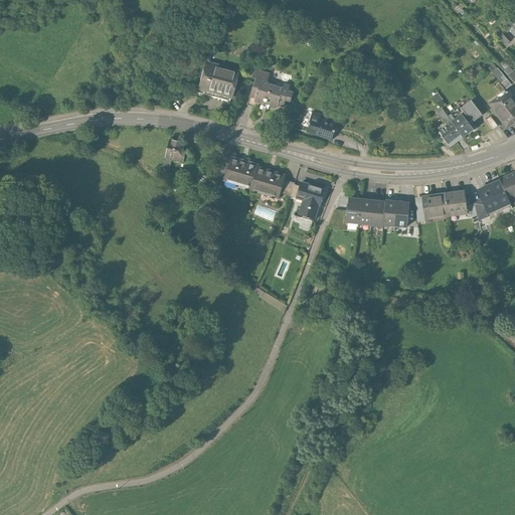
[(506,27),(514,35),(514,17),(506,27)]
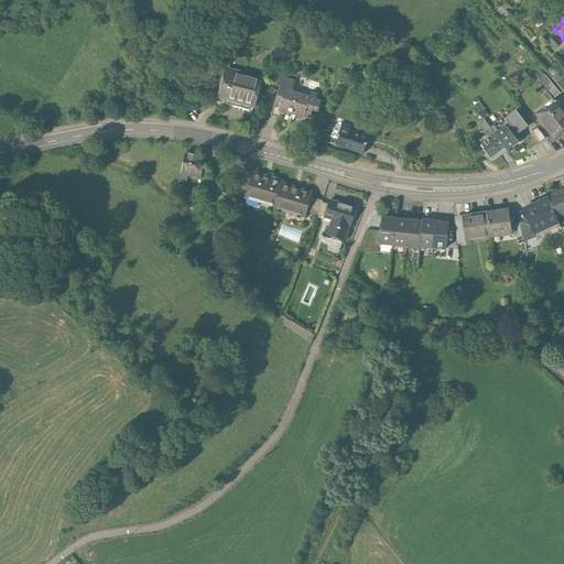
[(260,78),(226,69),(217,101),(252,111),(260,78)]
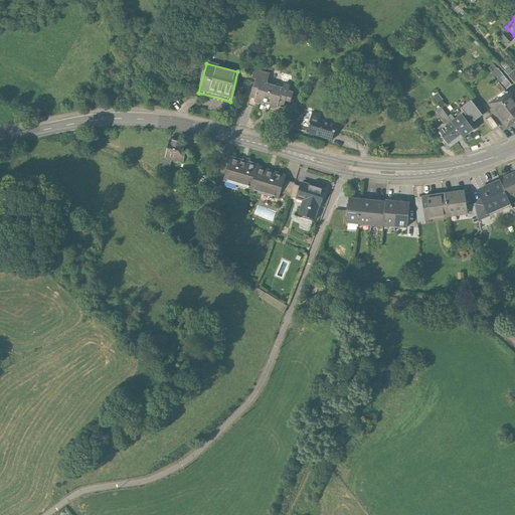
[(282,89),(266,83),(269,73),(254,69),(252,77),(255,78),(246,105),(252,107),(256,106),(276,112),(278,106),(283,107),(285,100),(290,102),(293,92),(289,91),(290,86),(283,83),(282,89)]
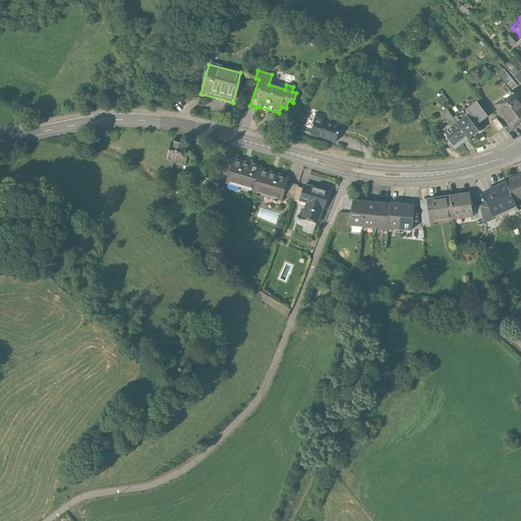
[(520,94),(516,89),(512,93),(514,95),(520,103),(520,94)]
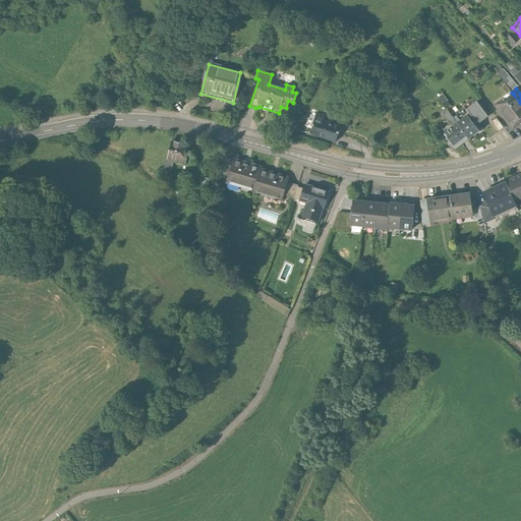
[(520,103),(514,95),(506,101),(504,99),(495,106),(512,128),(520,121),(520,103)]
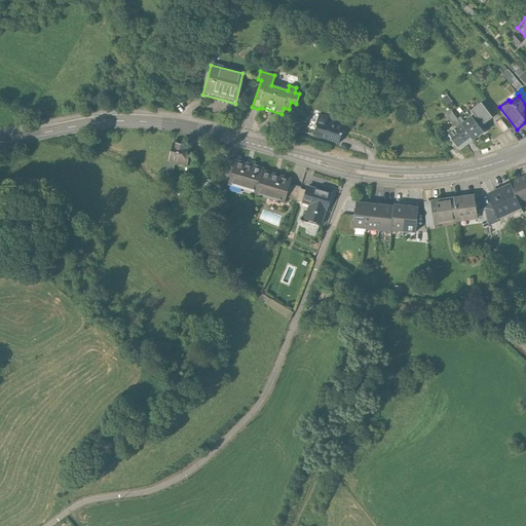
[(474,120),(471,117),(460,124),(473,140),(478,136),(478,137),(484,133),(480,126),(479,127),(478,125),(482,121),(484,124),(492,118),(481,103),(471,111),(476,118),(474,120)]
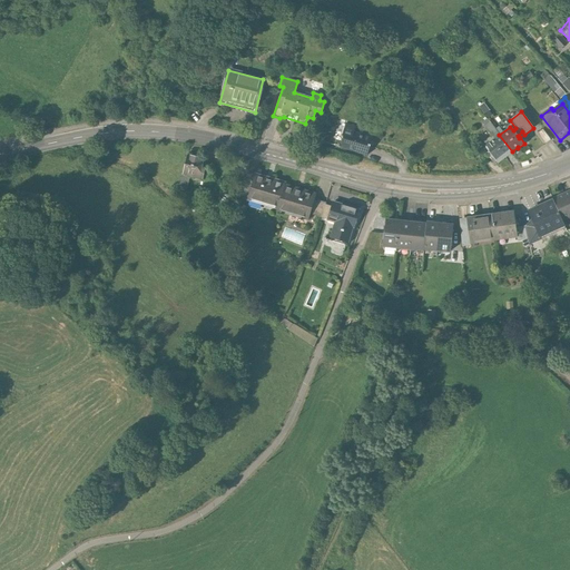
[(551,140),(542,129),(538,134),(546,144),(551,140)]
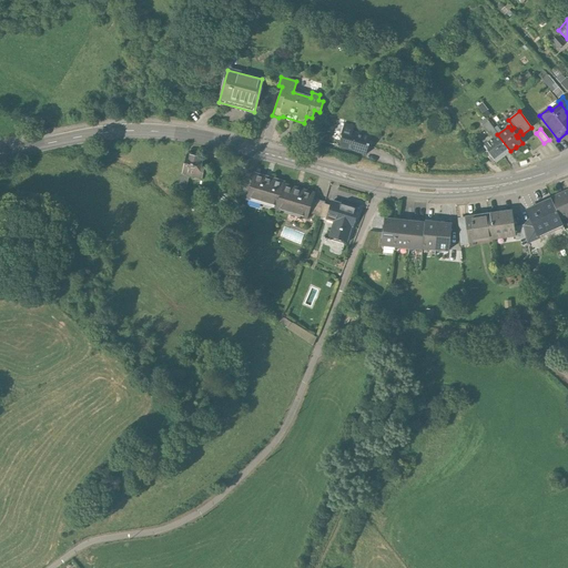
[(371,137),(352,131),(350,135),(343,133),(340,145),(358,151),(358,152),(366,154),(369,143),(368,143),(371,137)]
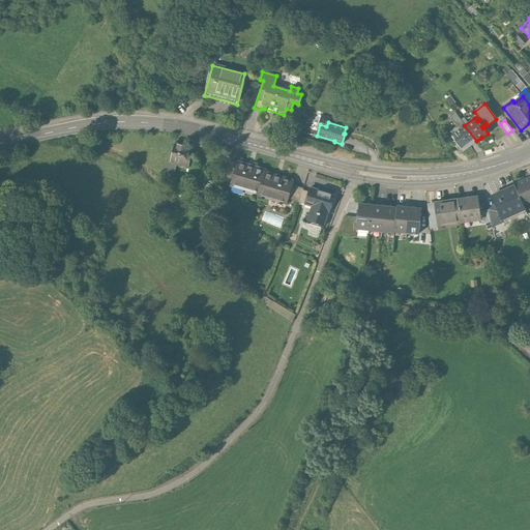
[(464,125),(463,122),(459,125),(461,128),(451,136),(454,141),(452,143),(454,147),(458,145),(462,151),(476,141),(464,125)]
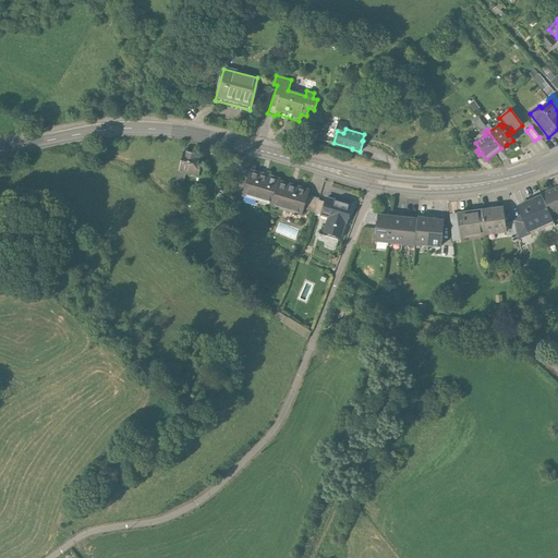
[(199,156),(183,152),(179,170),(195,174),(196,170),(199,171),(203,159),(199,159),(199,156)]
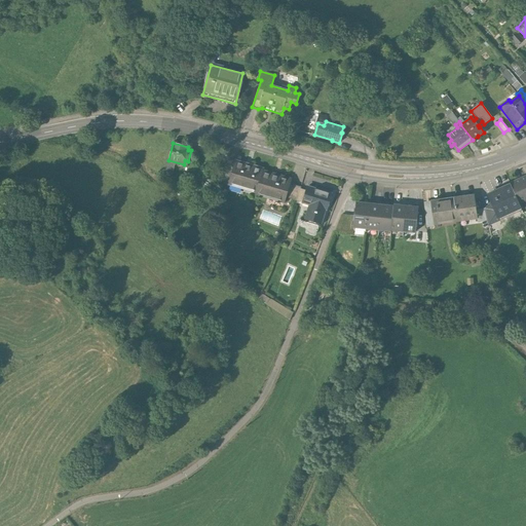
[(235,161),(229,159),(225,175),(231,177),(235,161)]
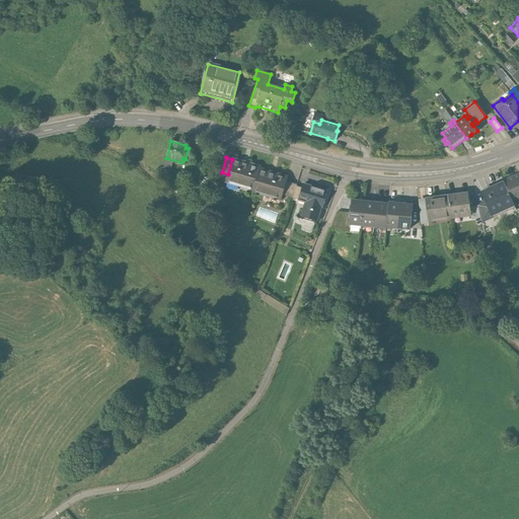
[(260,167),(232,159),(228,174),(225,181),(252,190),(258,169),(260,167)]
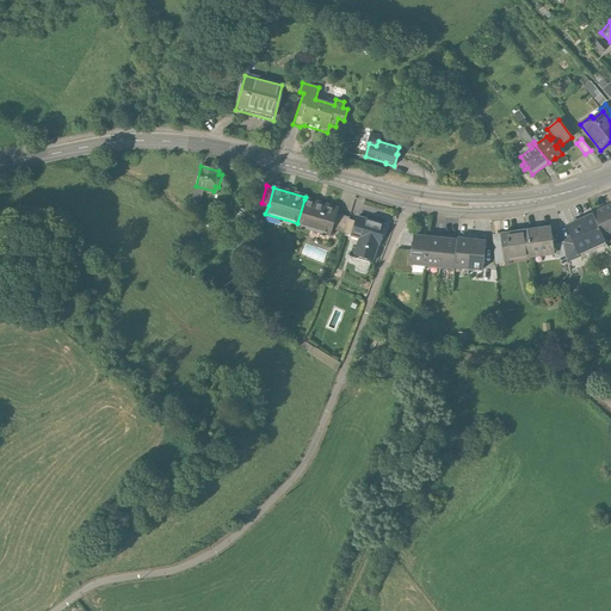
[(337,209),(304,199),(297,223),(296,226),(329,235),(331,229),(335,213),(337,209)]
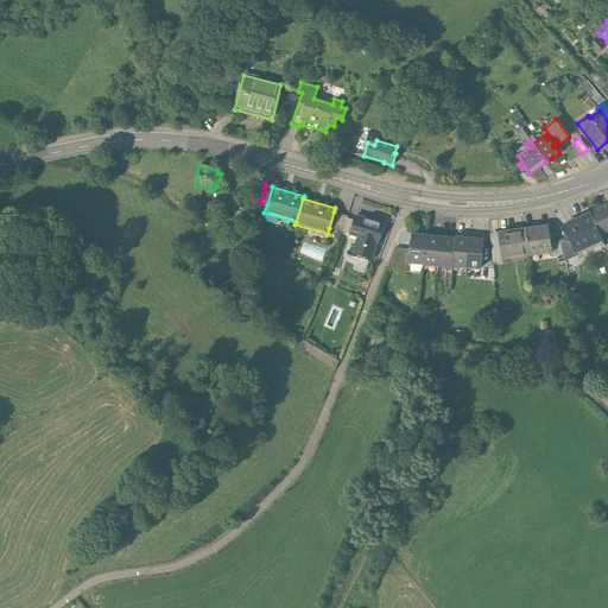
[(607,204),(589,214),(599,234),(607,229),(607,204)]
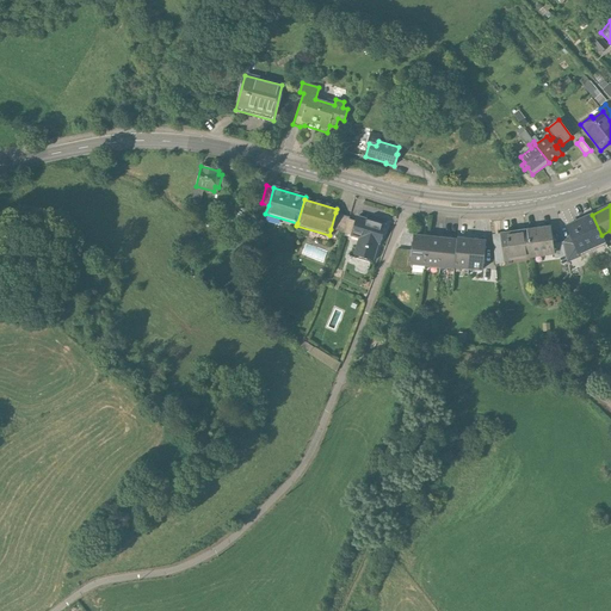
[(349,217),(335,213),(331,229),(344,233),(347,220),(349,217)]
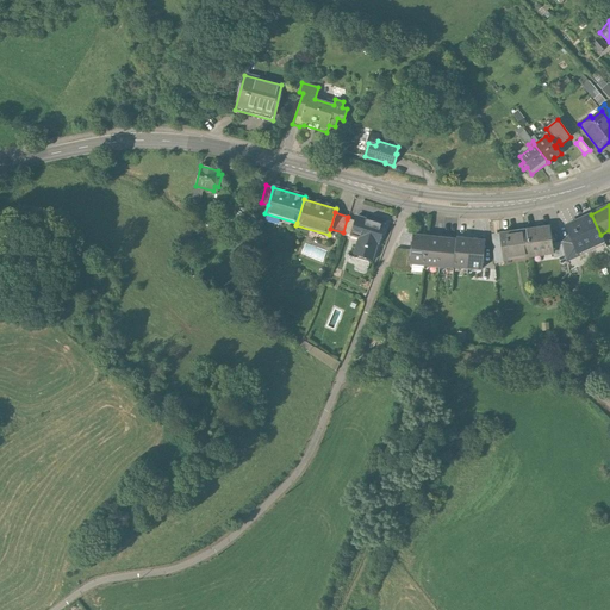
[(591,215),(565,225),(572,240),(577,251),(603,241),(601,235),(591,215)]
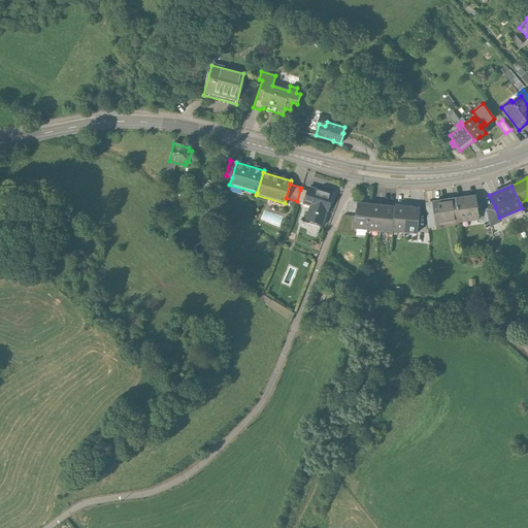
[(332,195),(308,188),(307,192),(303,203),(310,205),(305,222),(320,227),(325,209),(327,210),(332,195)]
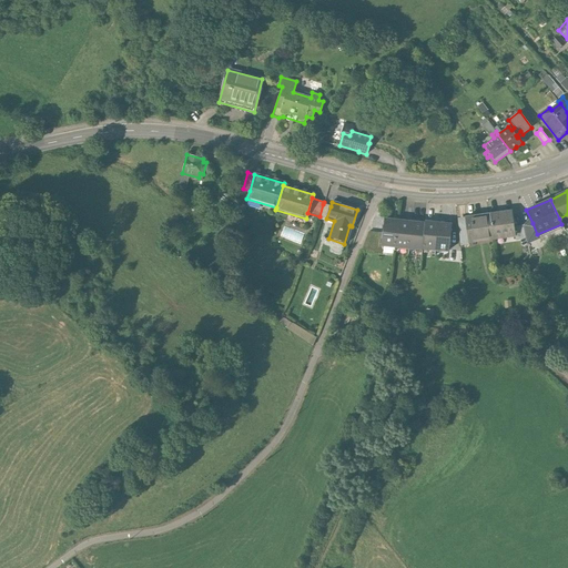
[(331,206),(323,204),(320,216),(326,219),(331,206)]
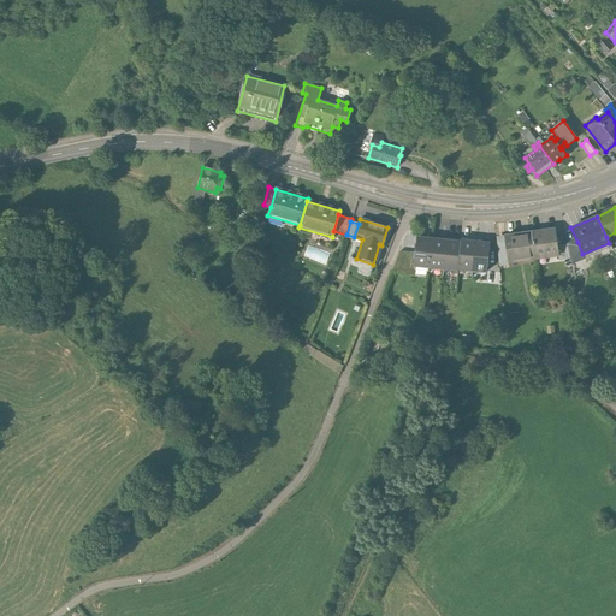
[(555,231),(531,235),(533,261),(558,258),(557,247),(555,231)]
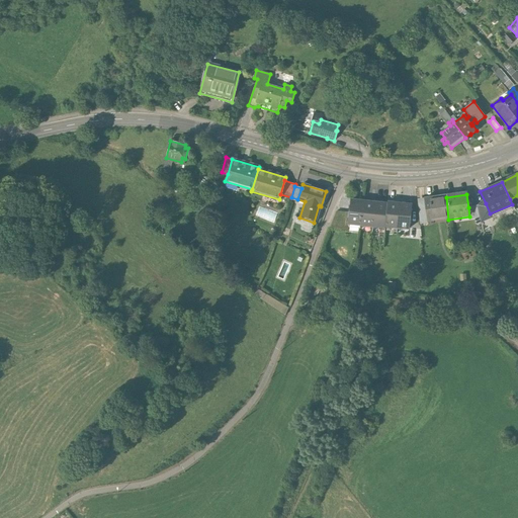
[(446,197),(425,200),(426,210),(428,223),(448,220),(446,197)]
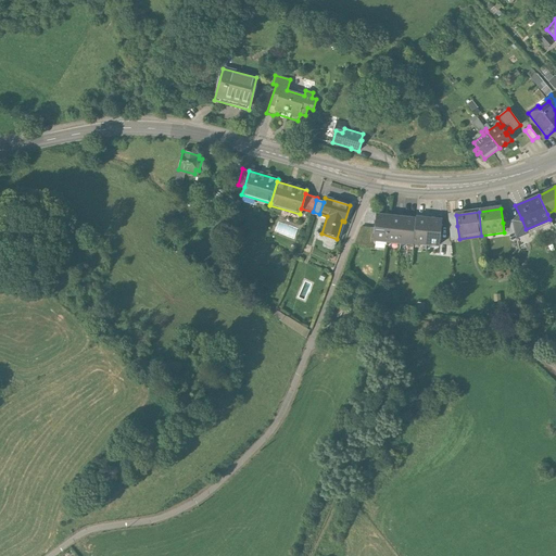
[(390,216),(377,214),(376,222),(375,222),(374,228),(374,232),(375,232),(374,240),(387,241),(390,216)]
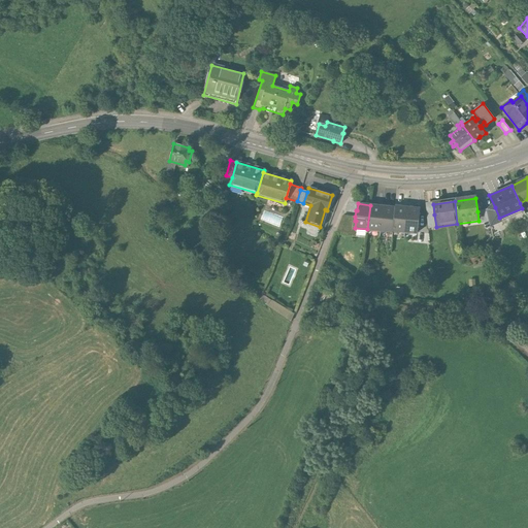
[(383,206),(370,205),(367,229),(380,230),(383,206)]
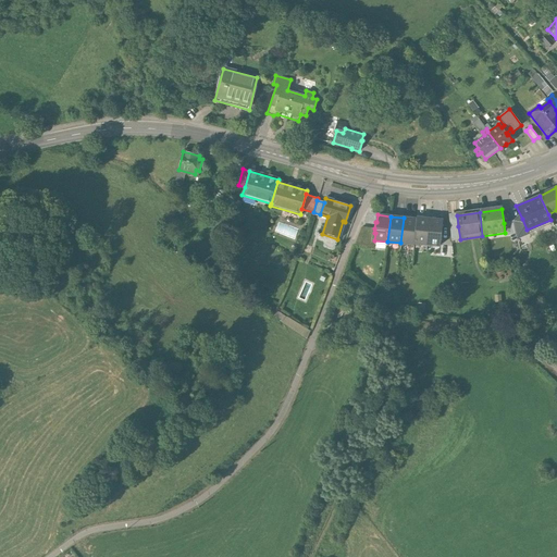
[(417,219),(404,218),(400,243),(413,245),(413,243),(417,219)]
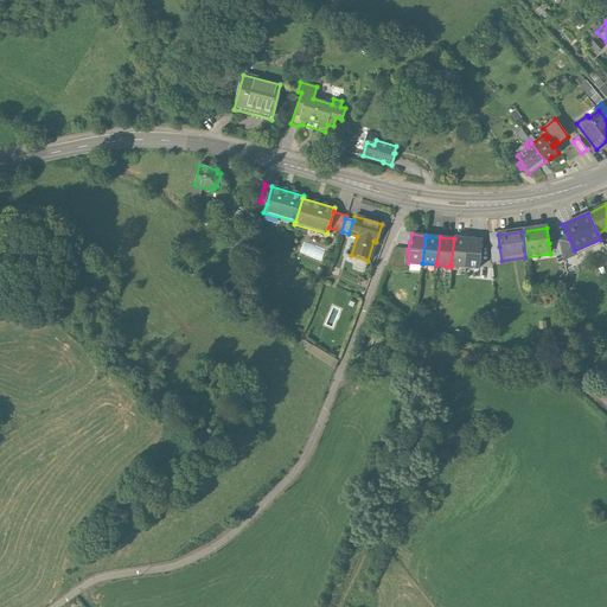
[(468,238),(454,237),(454,238),(451,264),(465,267),(468,238)]
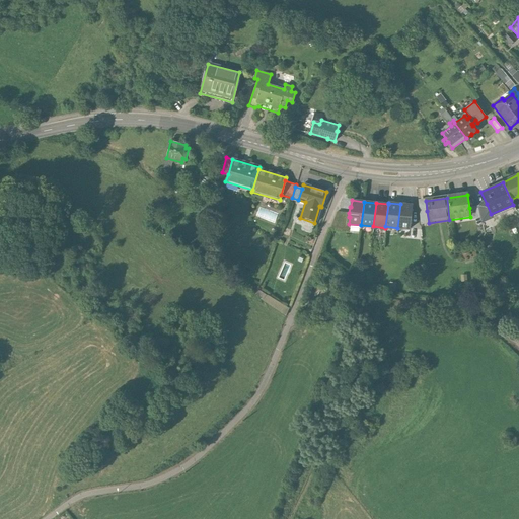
[(413,205),(400,204),(397,228),(410,229),(413,205)]
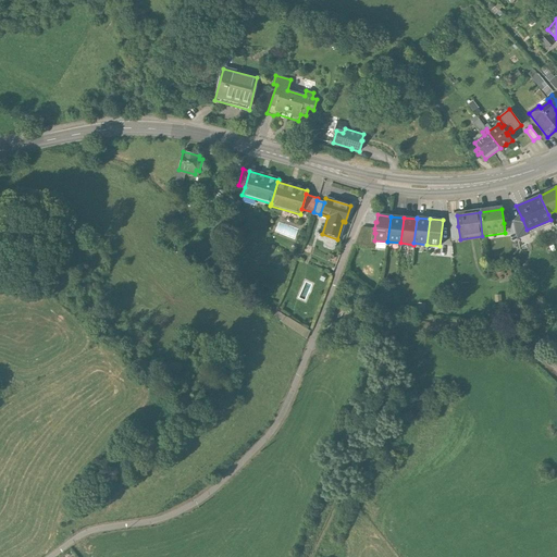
[(527,230),(522,219),(514,222),(516,235),(527,230)]
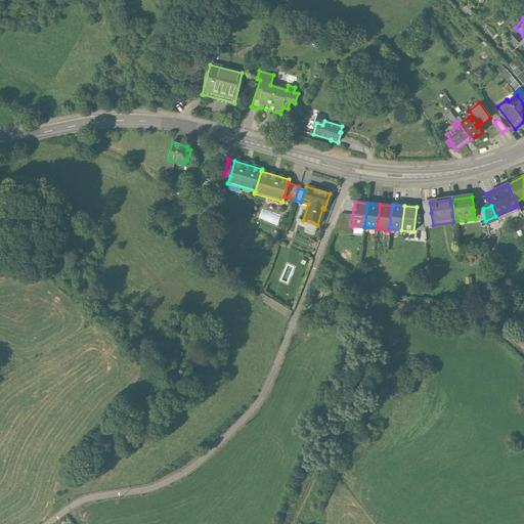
[(483,209),(474,210),(475,219),(476,223),(485,222),(485,221),(483,209)]
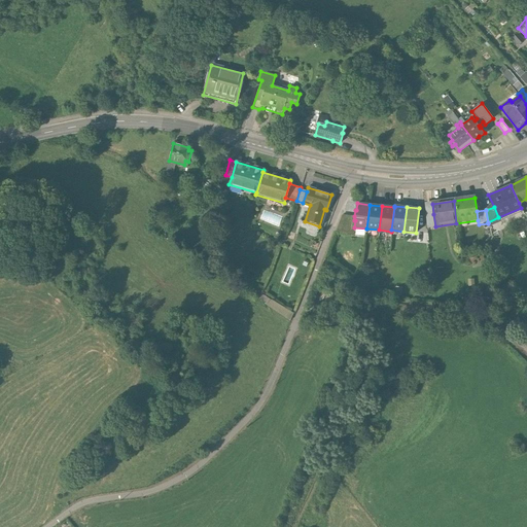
[(433,214),(426,215),(427,229),(435,227),(435,226),(433,214)]
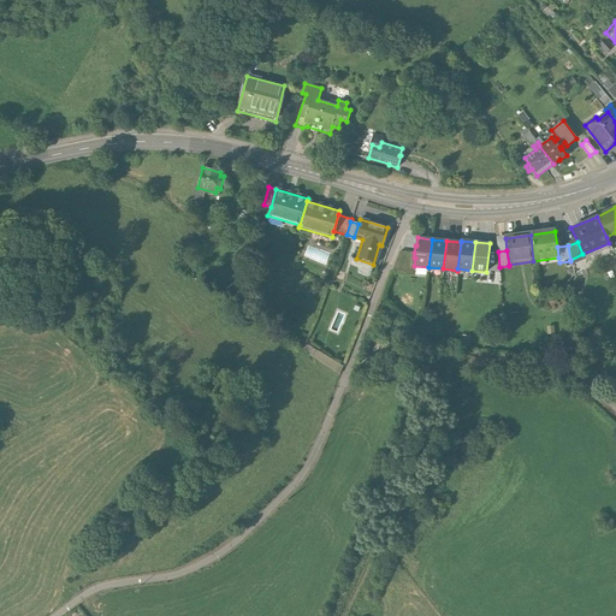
[(414,253),(400,252),(391,272),(414,274),(414,266),(415,258),(414,258),(414,253)]
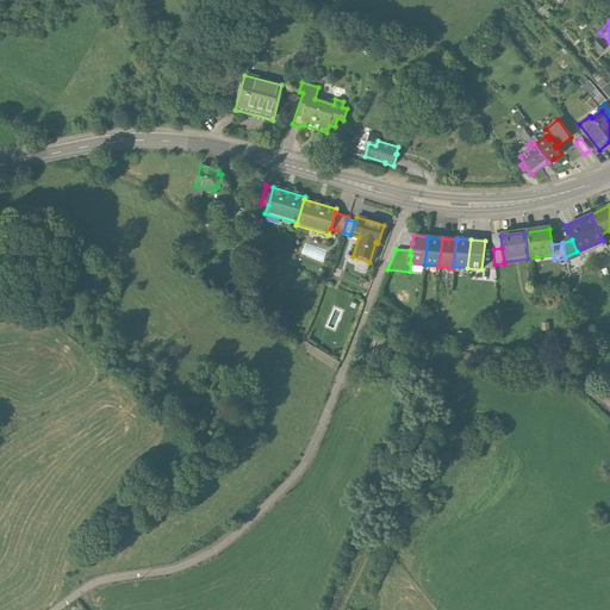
[(303,338),(298,346),(309,352),(313,346),(303,338)]
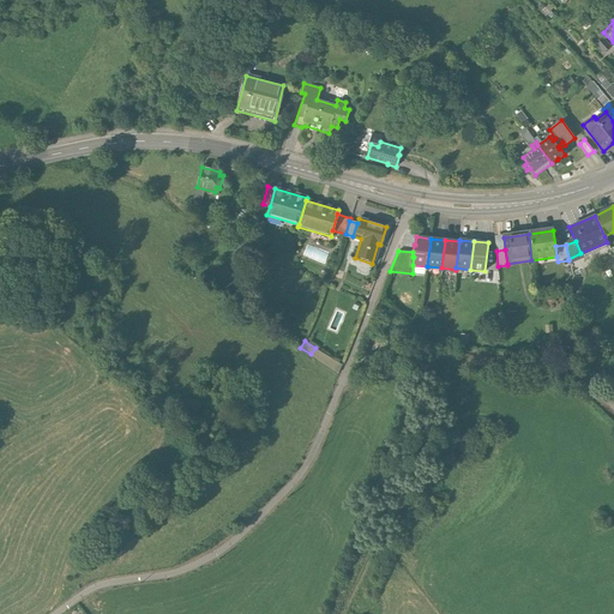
[(314,349),(311,357),(338,371),(342,362),(314,349)]
